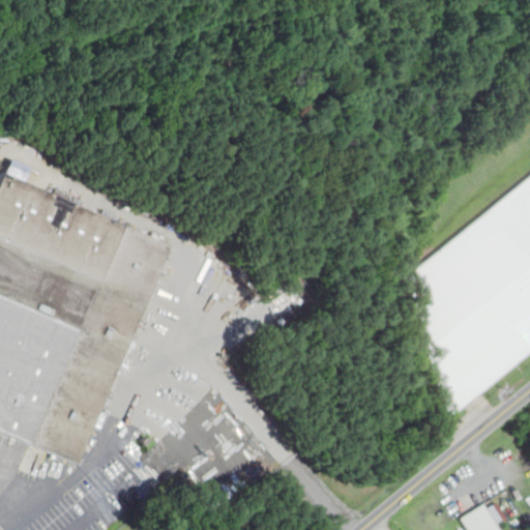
[(22,180),(27,167),(8,158),(2,172),(22,180)]
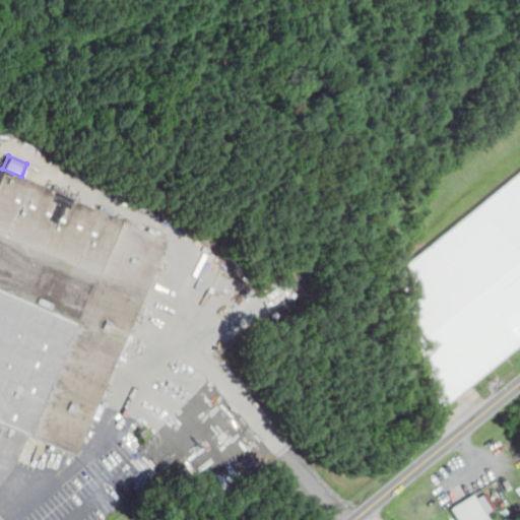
[(0,170),(168,242),(74,458),(0,426),(0,170)]
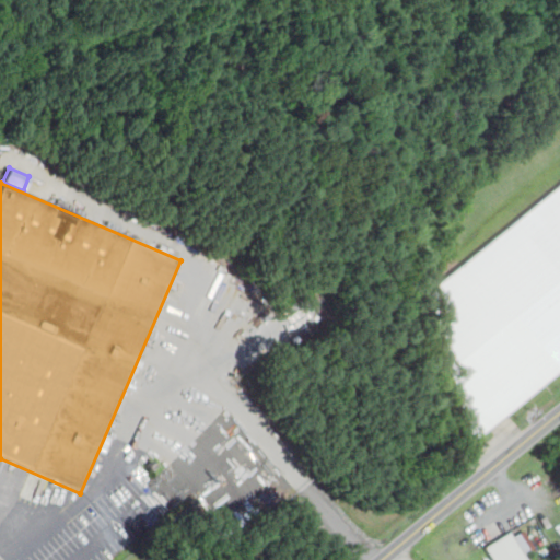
[(559,371),(473,443),(426,298),(559,188),(559,371)]
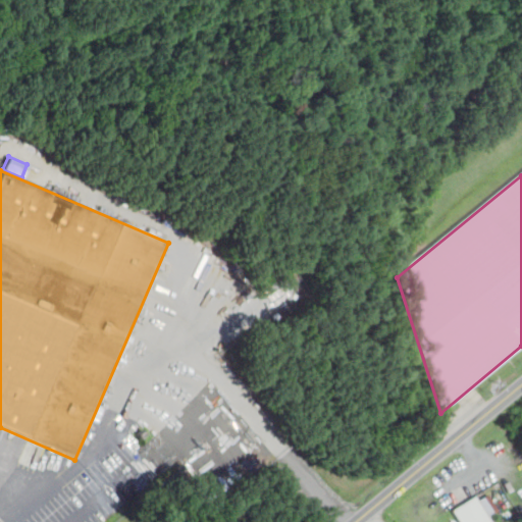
[(36,469),(46,447),(30,439),(19,461),(36,469)]
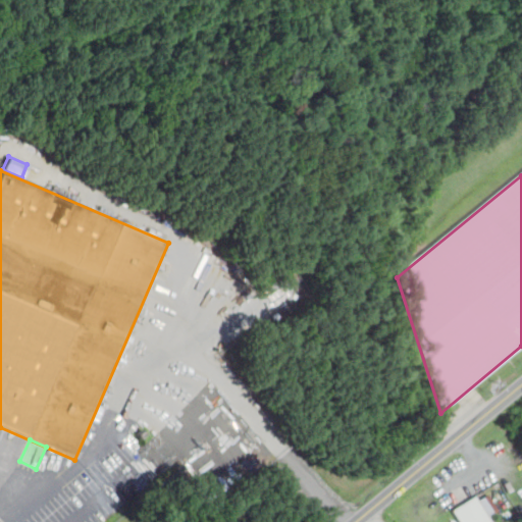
[(458,521),(452,512),(474,499),(477,503),(487,496),(498,512),(486,519),(488,521),(458,521)]
